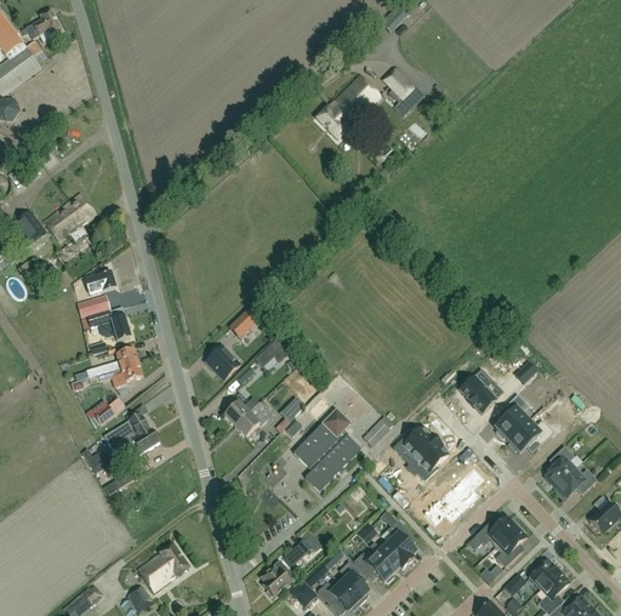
[(32,39),(39,35),(43,40),(52,35),(51,33),(61,27),(51,7),(40,13),(41,17),(26,27),(32,39)]
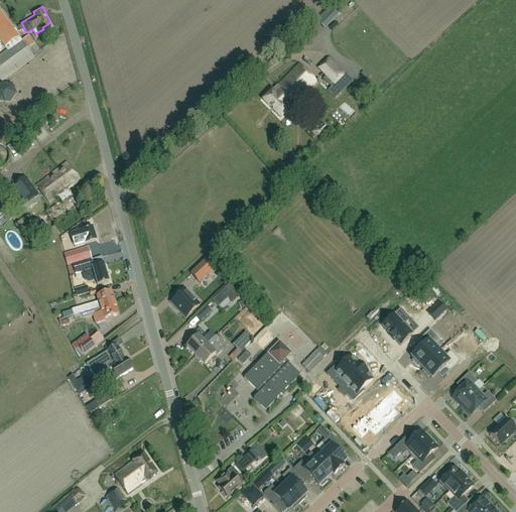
[(29,32),(22,37),(0,8),(0,37),(4,44),(7,41),(10,45),(0,52),(0,77),(1,79),(34,54),(27,45),(35,40),(29,32)]
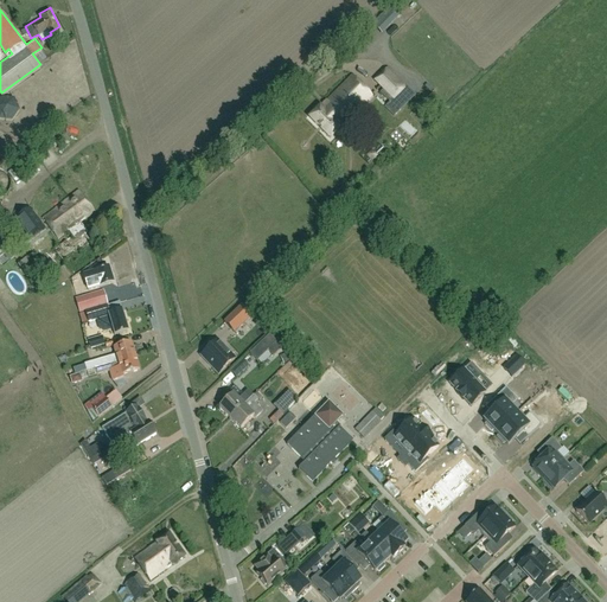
[(387,65),(382,61),(370,74),(375,78),(395,98),(396,98),(402,104),(414,93),(388,65),(387,65)]
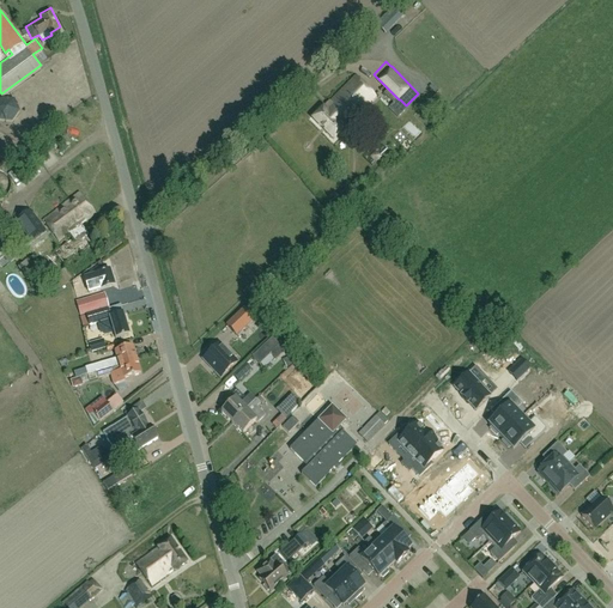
[(376,95),(358,74),(331,98),(329,97),(322,103),(322,104),(313,115),(333,135),(344,125),(376,95)]
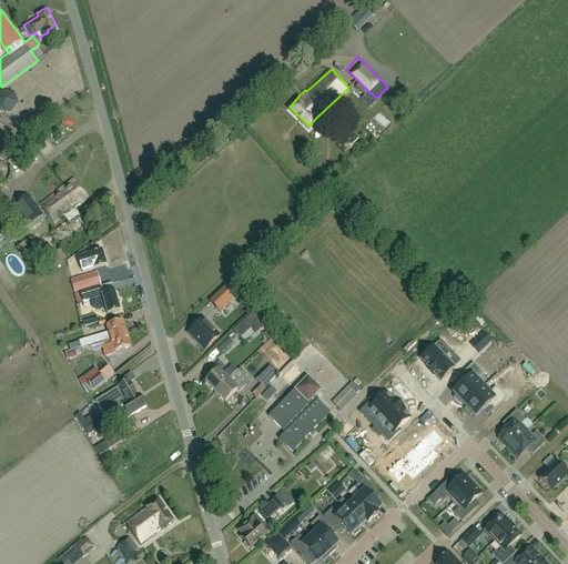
[(18,101),(13,89),(0,88),(0,109),(11,110),(18,101)]
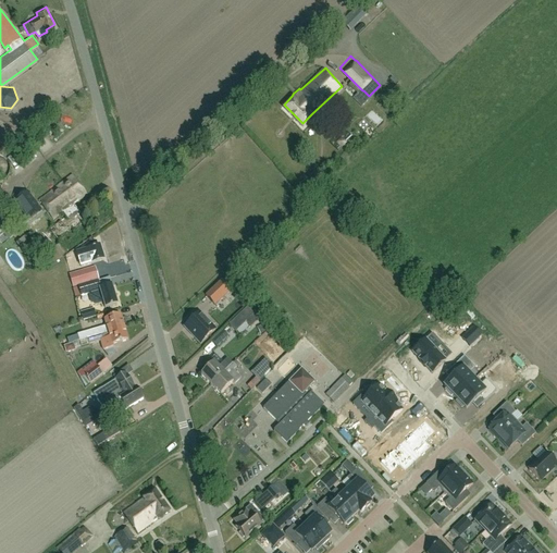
[(9,170),(9,166),(9,161),(7,157),(3,154),(0,151),(0,179),(3,177),(7,174),(9,170)]
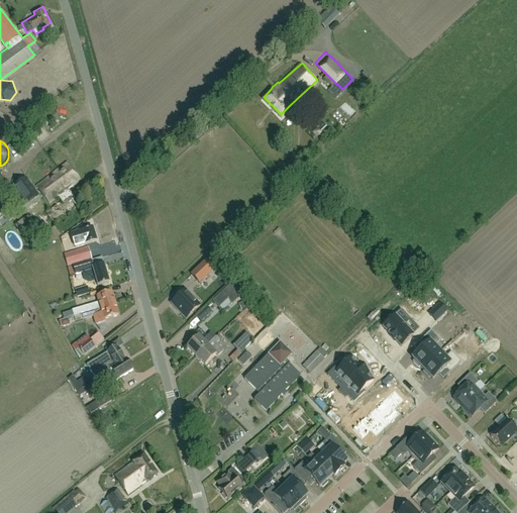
[(62,231),(58,226),(81,208),(72,197),(74,195),(68,187),(80,178),(68,160),(36,183),(48,200),(58,194),(62,198),(44,210),(56,223),(37,236),(43,244),(62,231)]
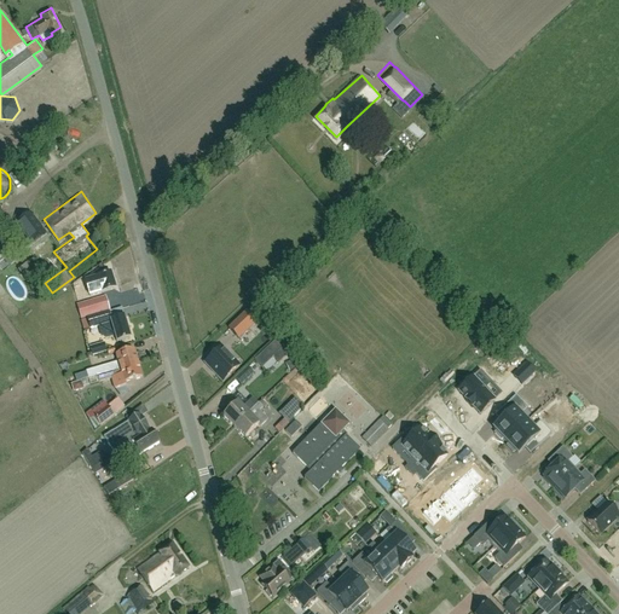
[(29,242),(45,230),(30,210),(15,221),(29,242)]
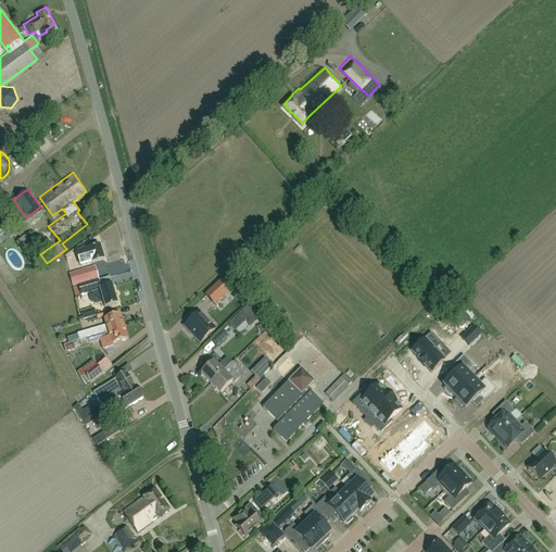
[(0,225),(5,223),(11,220),(0,204),(0,225)]
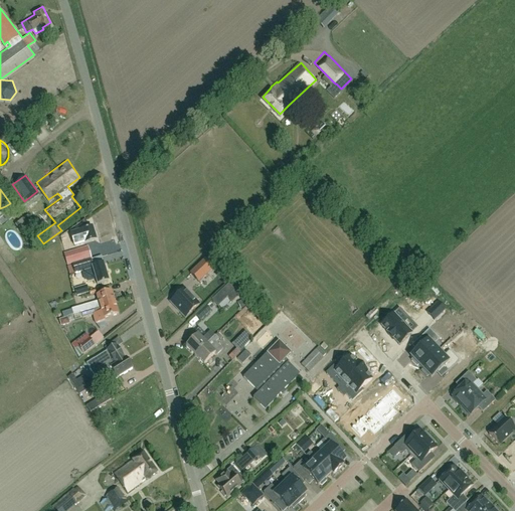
[(80,227),(73,230),(77,242),(96,237),(92,224),(80,227)]
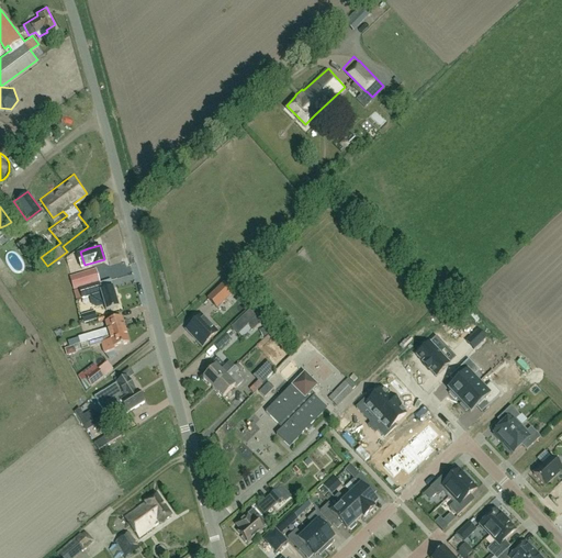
[(69,274),(72,287),(98,279),(94,266),(69,274)]
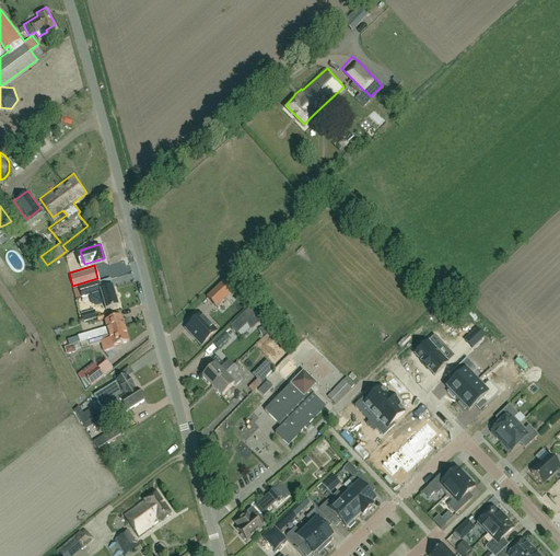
[(117,303),(112,284),(101,287),(98,279),(79,285),(81,294),(89,292),(91,298),(96,296),(97,302),(104,301),(105,307),(117,303)]
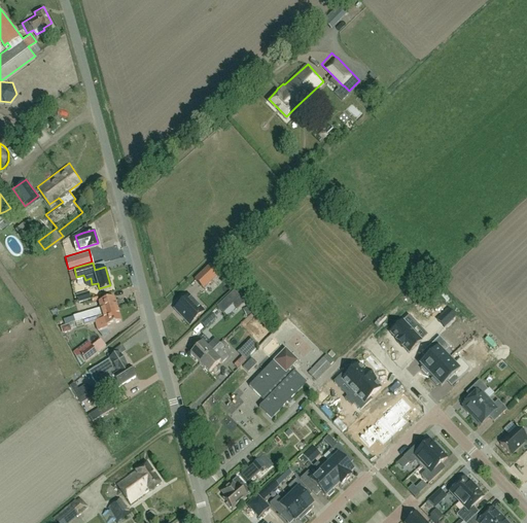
[(202,285),(217,271),(209,263),(194,277),(202,285)]
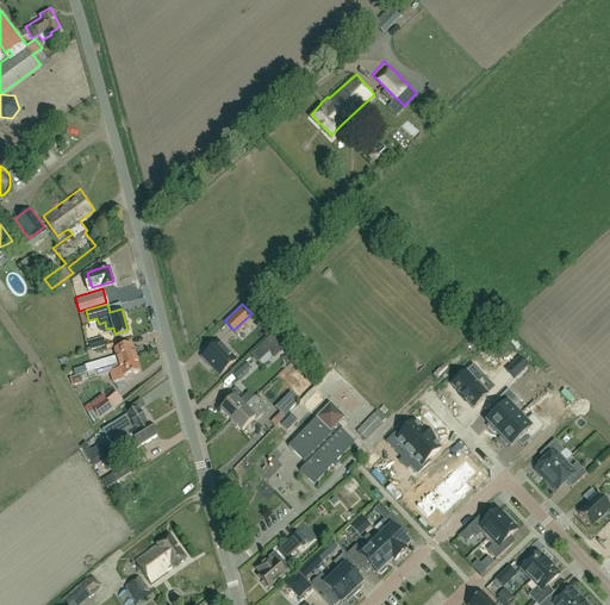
[(284,345),(271,332),(250,351),(257,359),(269,348),(274,354),(284,345)]
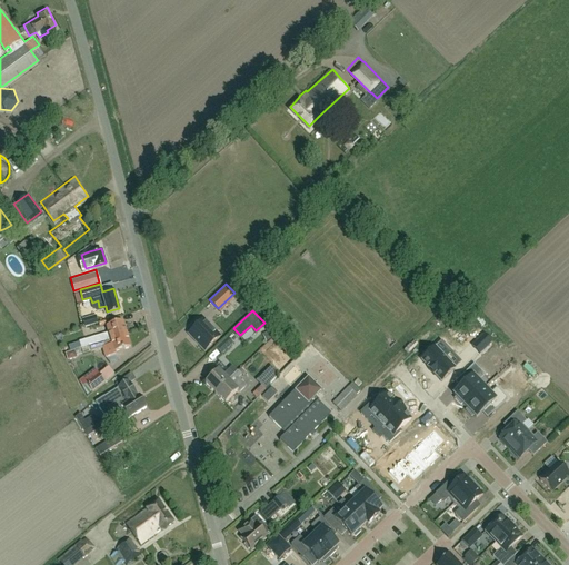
[(81,314),(83,321),(96,318),(93,311),(81,314)]
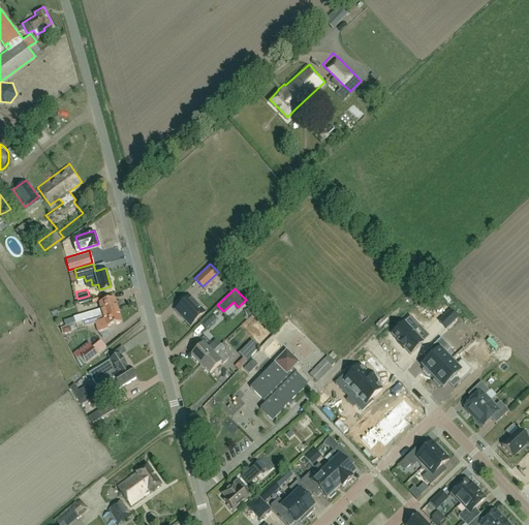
[(105,311),(117,307),(114,296),(99,301),(100,307),(88,310),(88,311),(89,316),(105,311)]
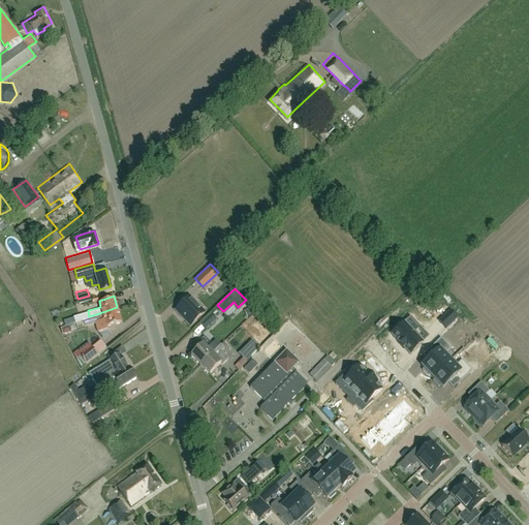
[(193,297),(190,300),(186,296),(175,307),(189,323),(205,309),(193,297)]
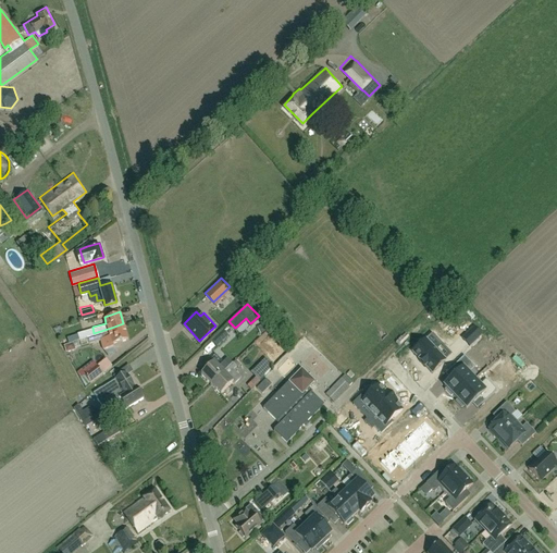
[(95,333),(87,335),(88,341),(99,338),(102,347),(113,344),(112,341),(127,336),(123,323),(111,328),(94,333),(95,333)]
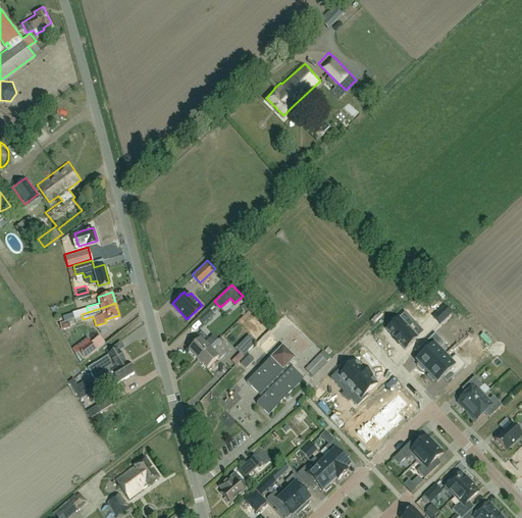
[(445,303),(432,314),(439,321),(451,310),(445,303)]
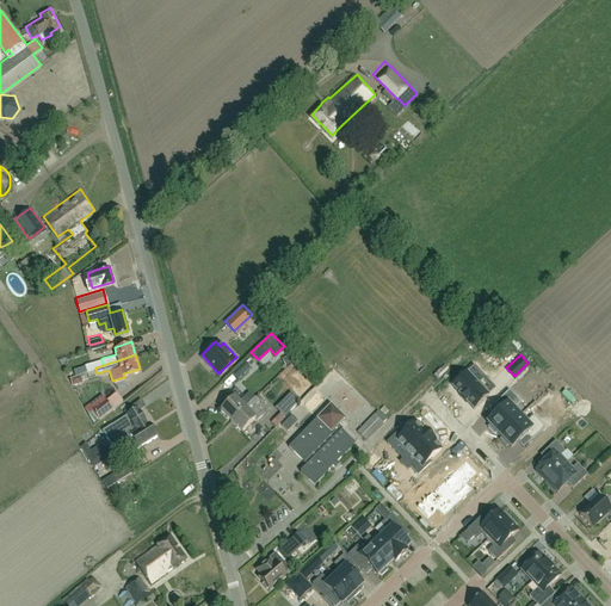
[(245,358),(230,370),(238,377),(251,365),(245,358)]
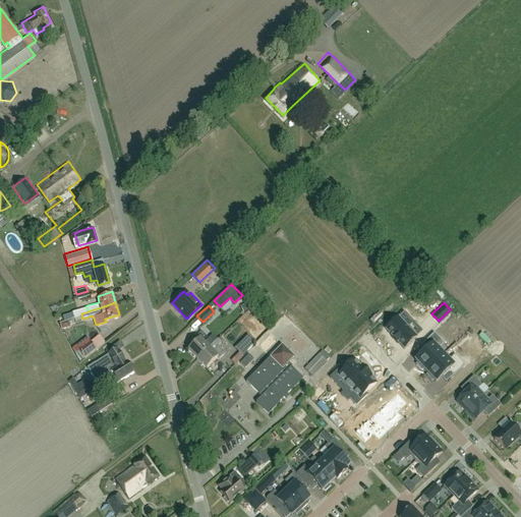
[(72,310),(73,316),(81,313),(89,311),(88,311),(87,306),(72,310)]
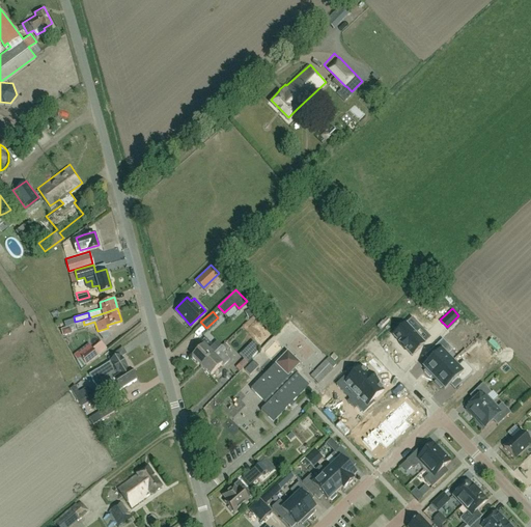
[(414,313),(395,331),(414,351),(426,338),(415,327),(421,321),(414,313)]
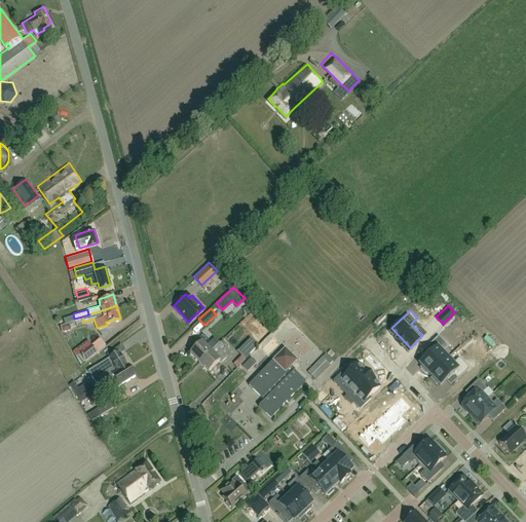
[(62,330),(63,330),(71,328),(69,321),(60,323),(62,330)]
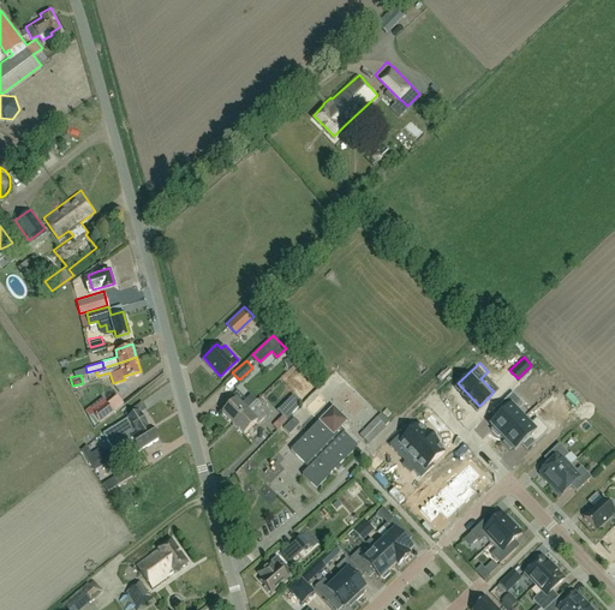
[(312,386),(300,400),(310,408),(322,395),(312,386)]
